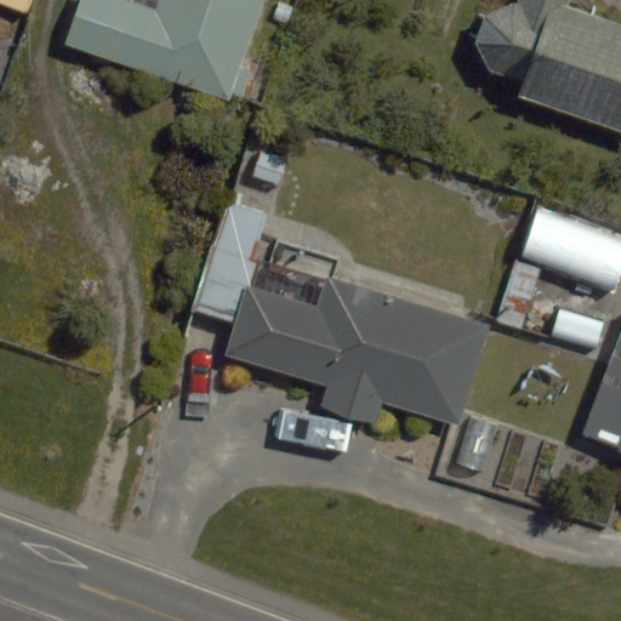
[(158,0),(155,9),(130,0),(80,0),(66,44),(229,100),(262,0),(158,0)]
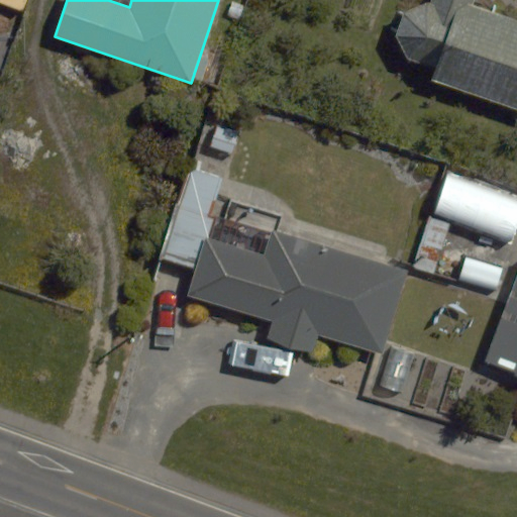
[(516,21),(471,6),(472,0),(431,0),(431,1),(405,13),(396,35),(407,61),(433,70),(429,81),(516,110),(516,21)]
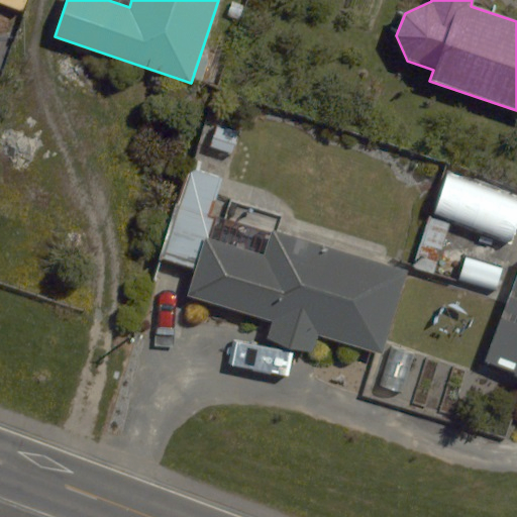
[(221,179),(191,169),(161,257),(199,271),(216,217),(209,215),(221,179)]
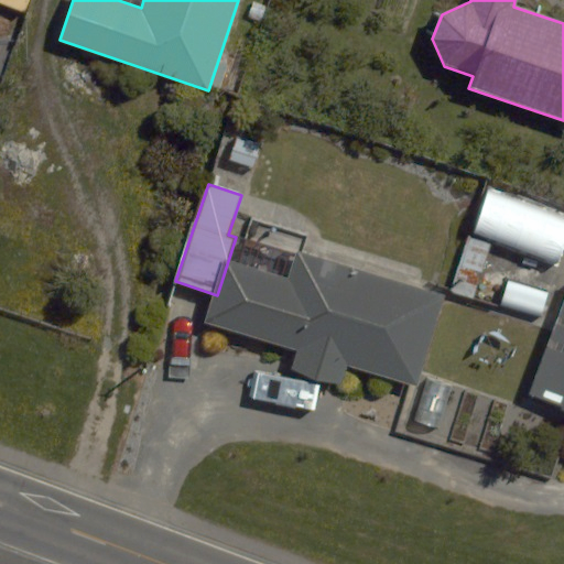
[(445,296),(295,250),(288,277),(225,258),(205,322),(297,349),(292,369),(342,384),(348,366),(418,387),(445,296)]
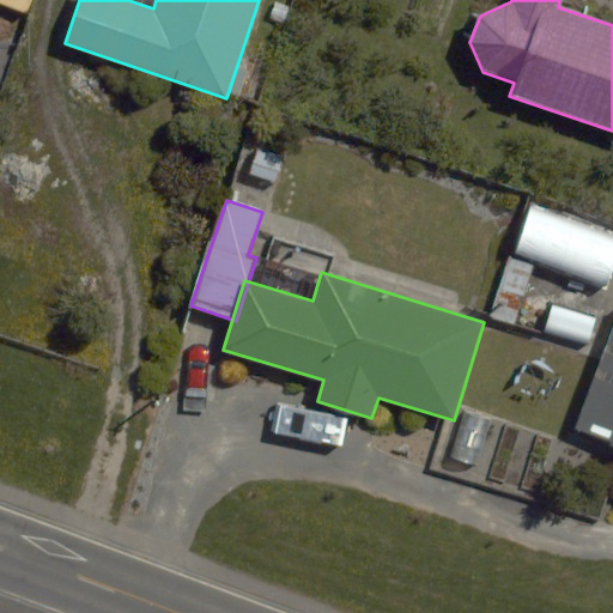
[(612,325),(575,431),(612,444),(612,325)]
